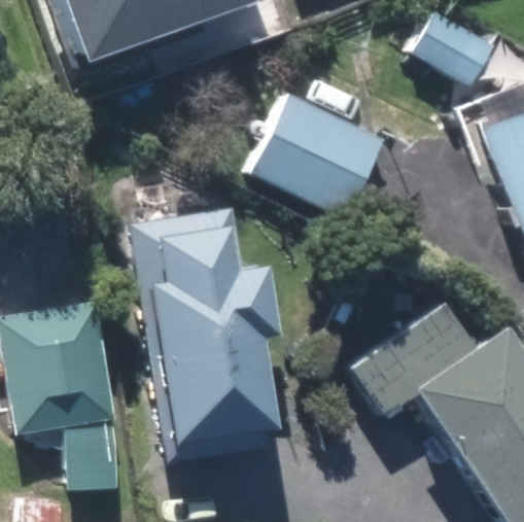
[(70,0),(84,36),(177,0),(70,0)]
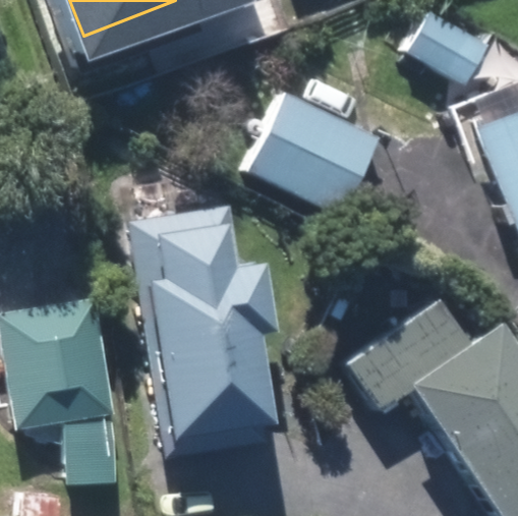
[(490,43),(425,12),(404,57),(468,88),(490,43)]
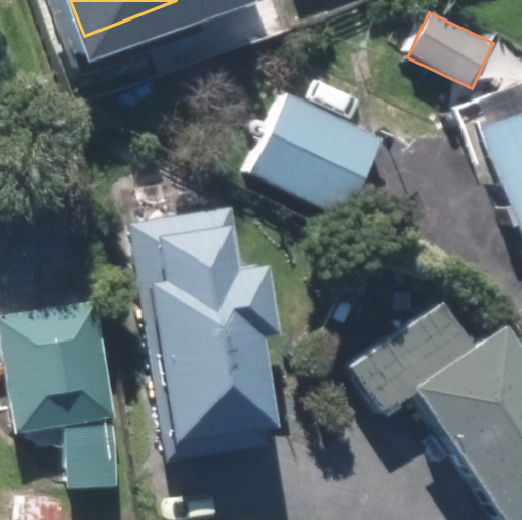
[(484,148),(521,240),(521,90),(454,119),(469,155),(484,148)]
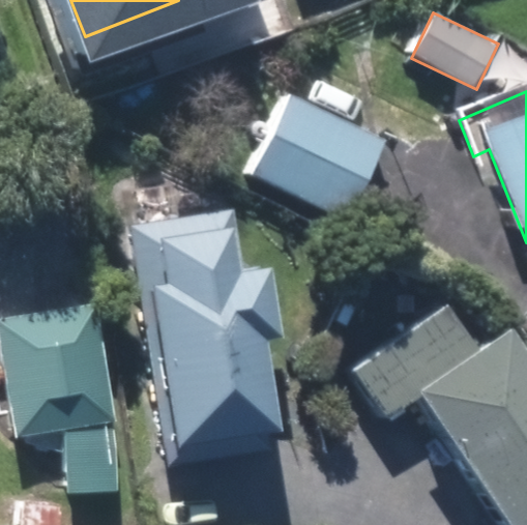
[(386,140),(290,97),(256,177),(352,219),(386,140)]
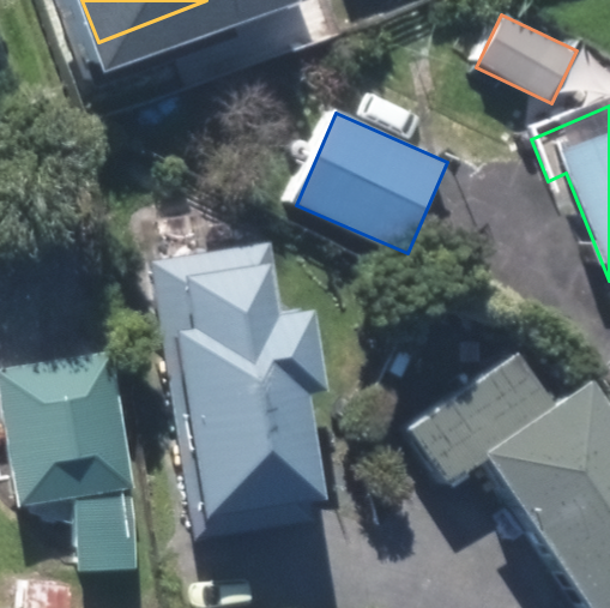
[(218,223),(144,232),(157,312),(181,308),(185,331),(173,332),(200,513),(327,493),(312,396),(326,393),(309,284),(287,288),(278,238),(222,247),(218,223)]
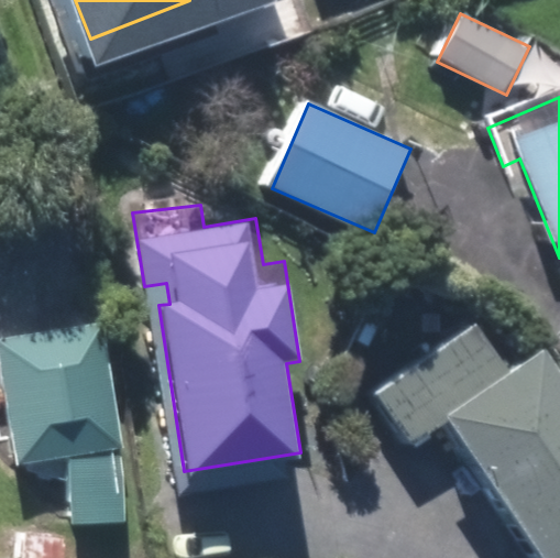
[(106,323),(0,338),(0,382),(12,463),(68,456),(79,525),(135,516),(106,323)]
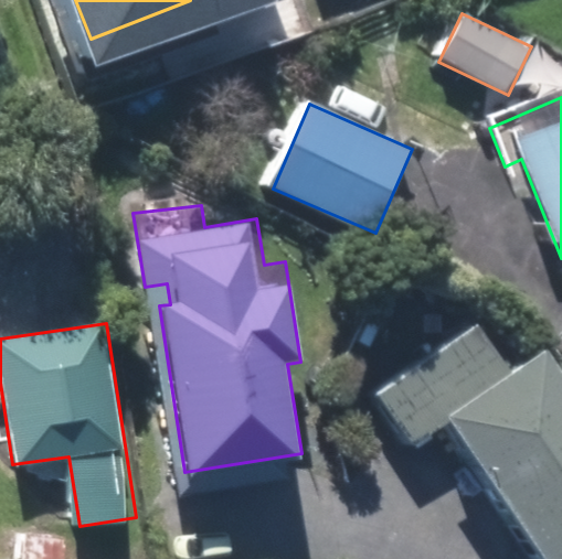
[(505,374),(470,323),(371,396),(412,451),(449,422),(550,558),(561,558),(561,371),(545,346),(505,374)]
